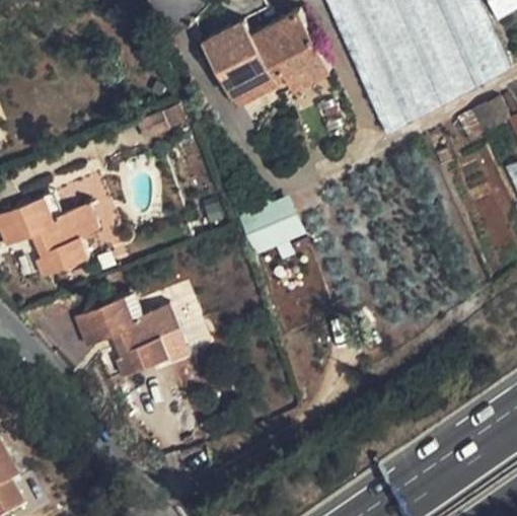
[(245,20),(269,7),(264,0),(233,0),(244,18),(245,20)]
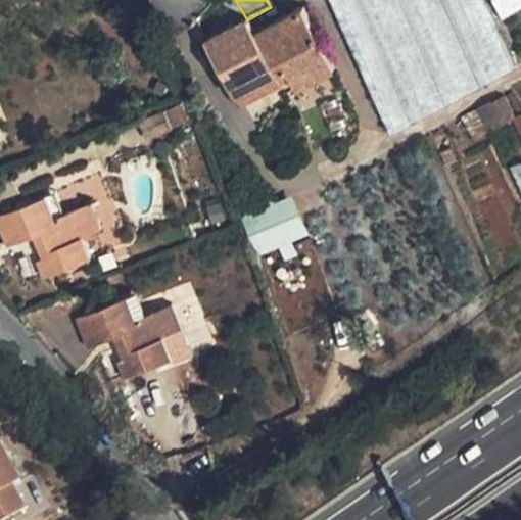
[(328,0),(379,115),(388,137),(456,101),(513,69),(482,0),(328,0)]
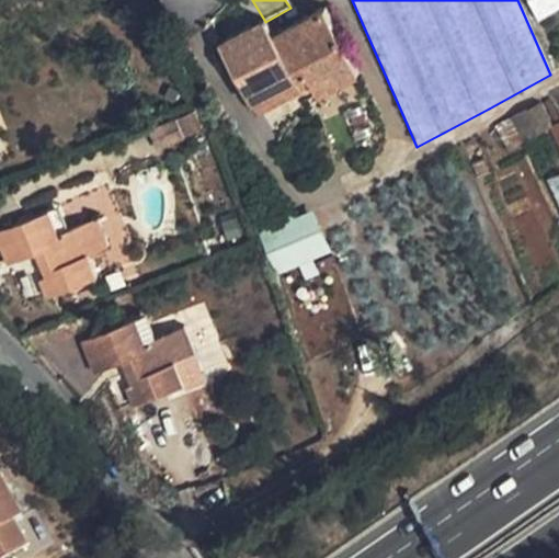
[(558,0),(529,0),(558,66),(558,0)]
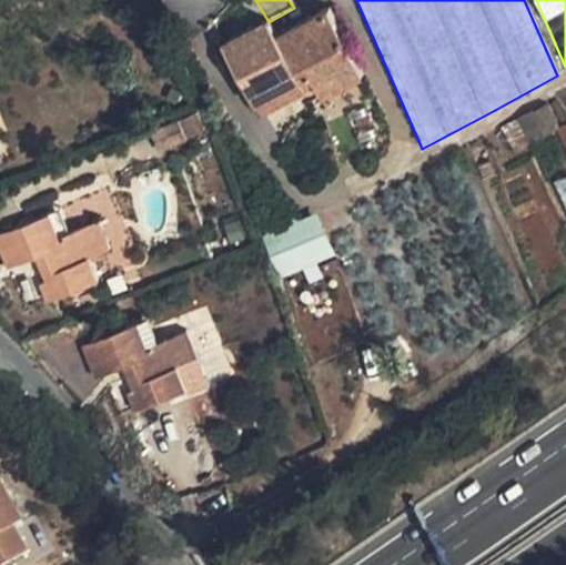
[(268,20),(228,42),(241,67),(234,70),(253,106),(300,80),(310,74),(314,83),(321,96),(363,72),(329,9),(276,37),(269,22),(268,20)]
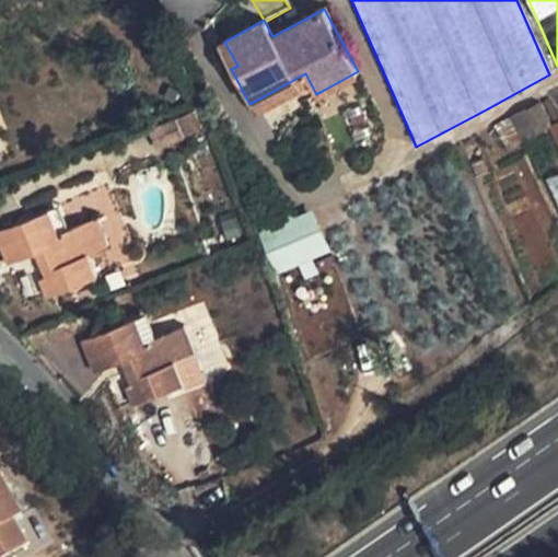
[(237,66),(224,42),(218,45),(231,69),(237,66)]
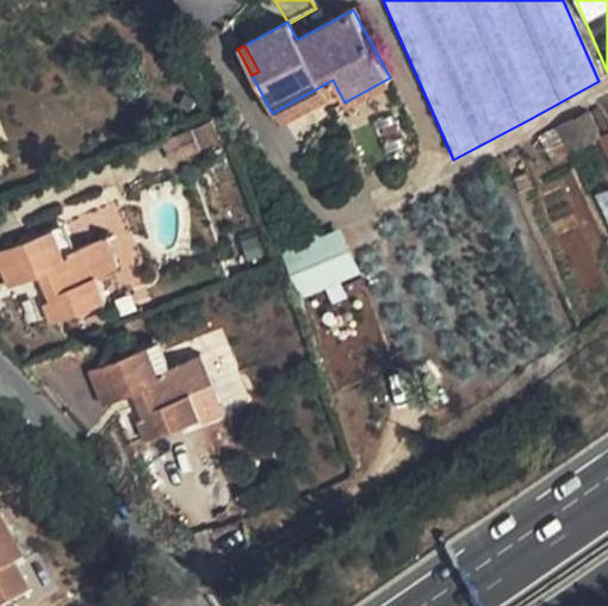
[(333,80),(322,86),(327,94),(337,89),(333,80)]
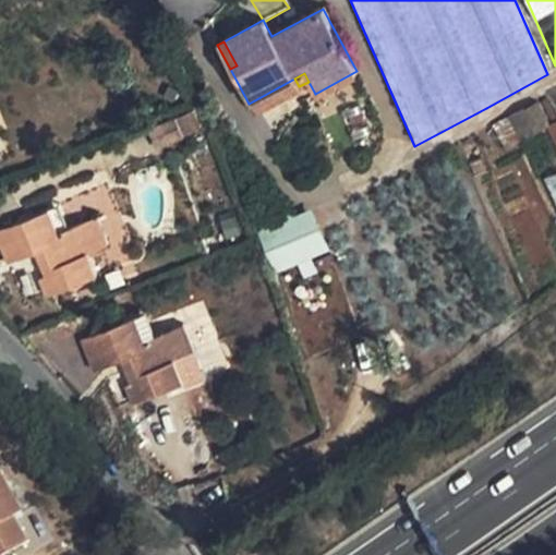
[(294,79),(249,104),(254,113),(300,87),(299,86),(294,79)]
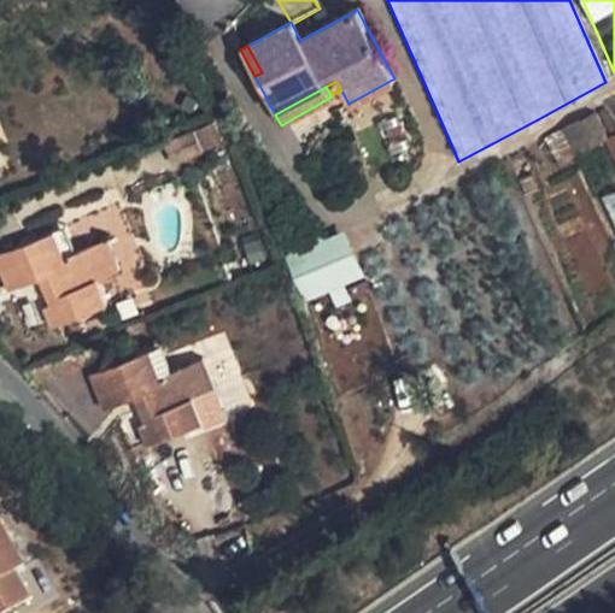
[(593,113),(560,130),(574,158),(608,139),(593,113)]
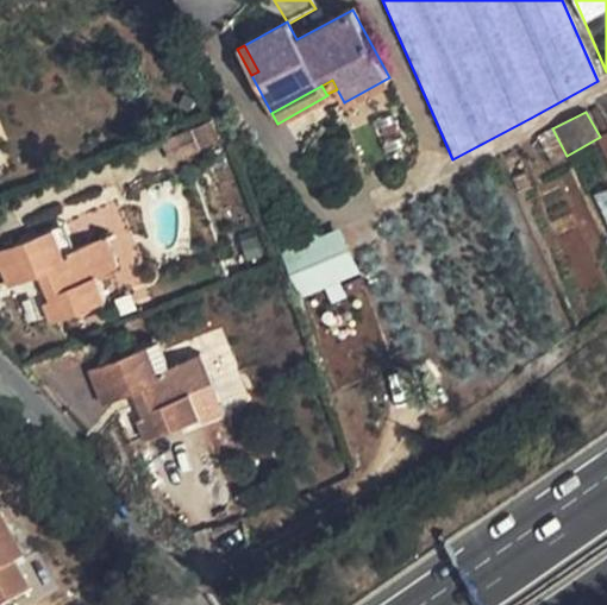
[(210,121),(191,130),(200,150),(219,142),(210,121)]
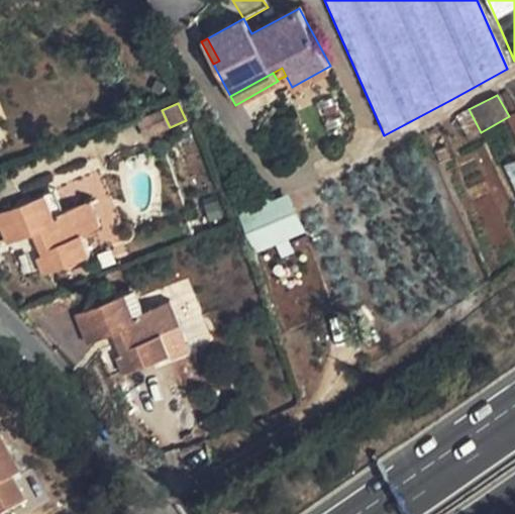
[(481,132),(469,109),(453,117),(467,140),(481,132)]
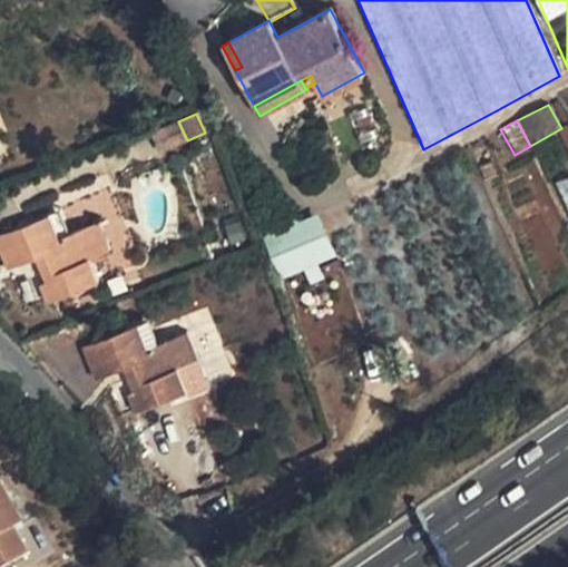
[(178,121),(149,135),(158,153),(187,140),(178,121)]
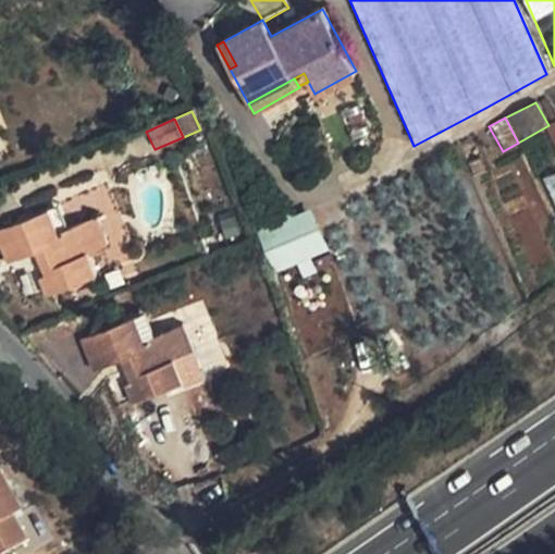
[(554,125),(545,128),(554,156),(554,155),(554,125)]
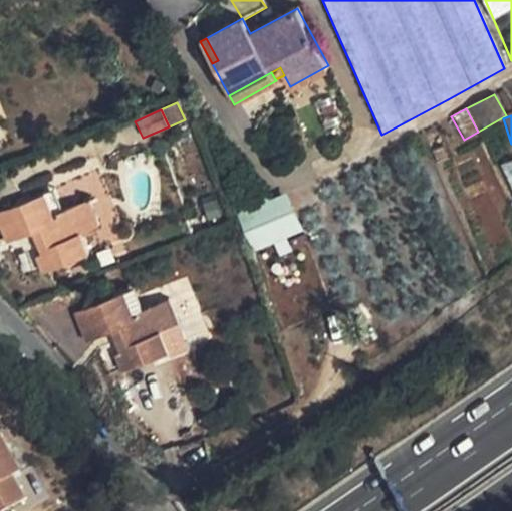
[(511,160),(499,167),(511,193),(511,160)]
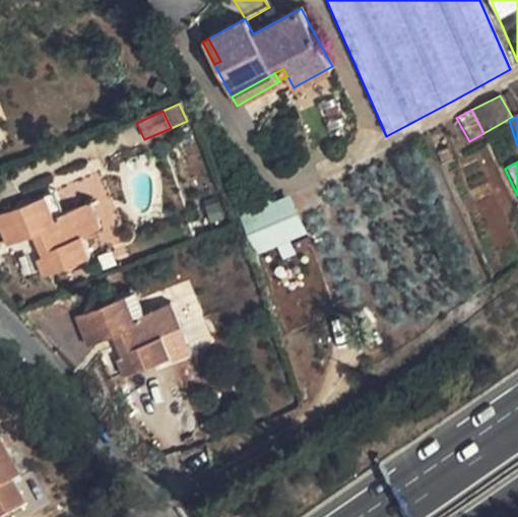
[(53,193),(43,197),(52,218),(61,215),(53,193)]
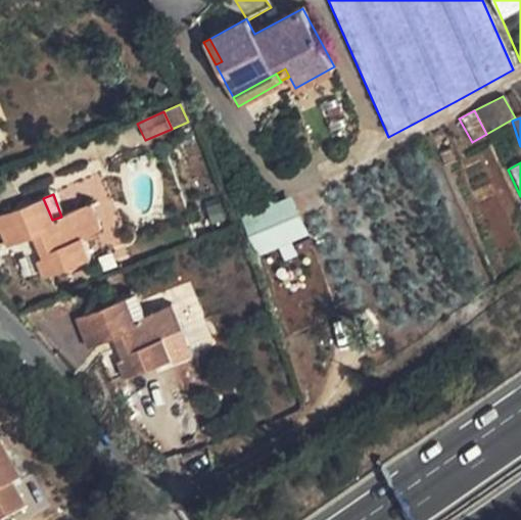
[(43,198),(0,216),(0,235),(5,249),(32,238),(30,232),(41,227),(48,242),(36,247),(41,258),(36,261),(43,278),(90,258),(82,238),(100,231),(90,204),(61,217),(52,220),(43,198)]
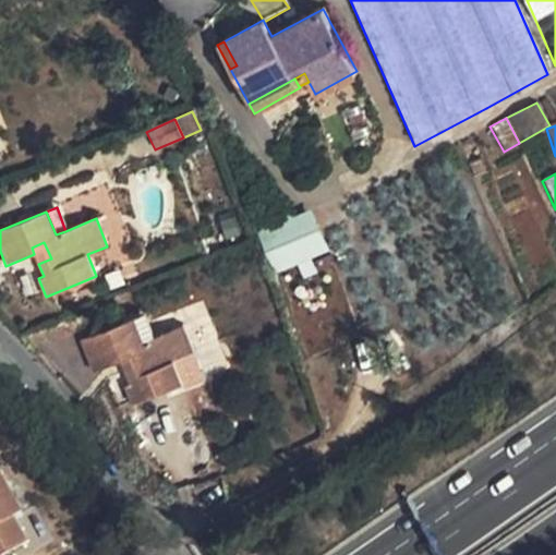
[(291,215),(255,231),(275,275),(326,251),(309,213),(293,219),(291,215)]
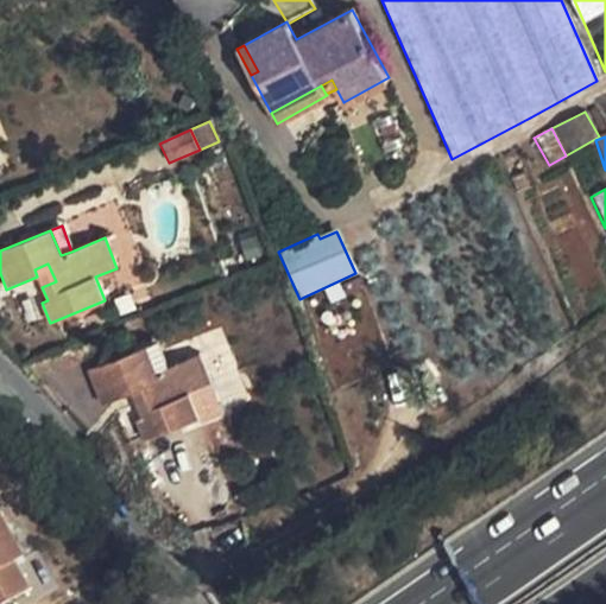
[(37,277),(42,287),(56,281),(48,264),(35,269),(37,277)]
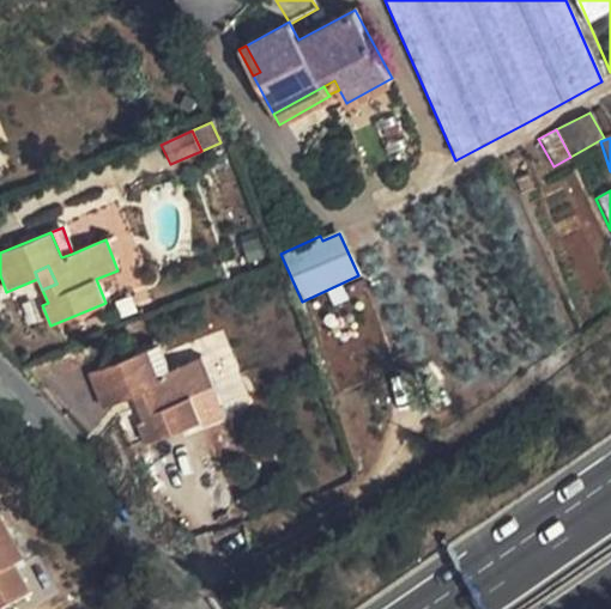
[(157,345),(146,349),(157,376),(168,371),(157,345)]
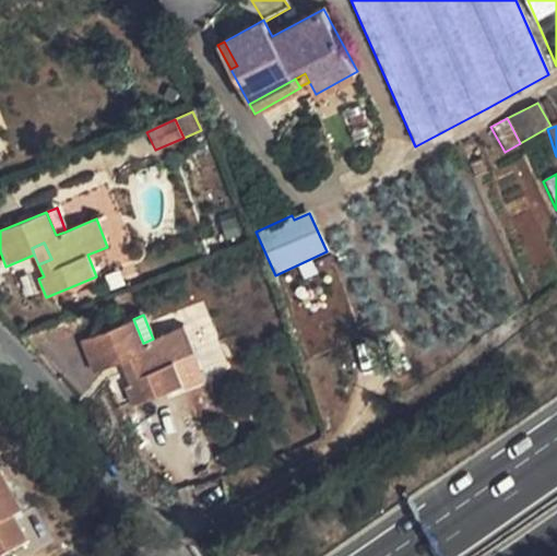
[(133,319),(80,341),(93,374),(121,362),(119,355),(131,351),(138,366),(126,371),(131,383),(126,386),(133,405),(182,383),(174,363),(194,354),(184,327),(153,339),(143,343),(133,319)]
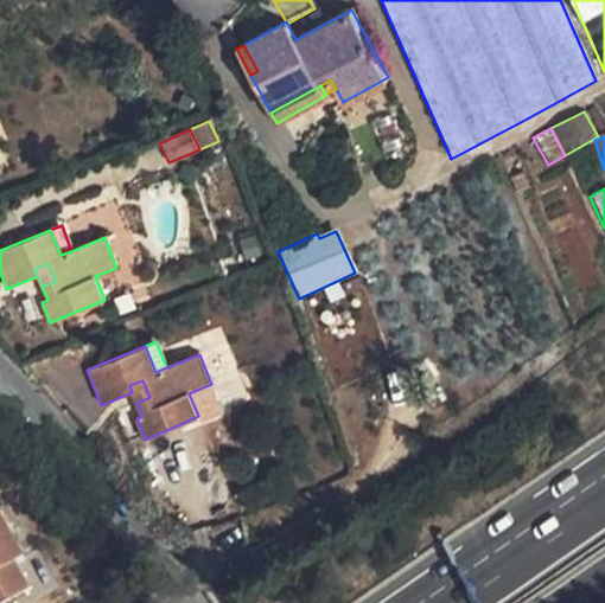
[(132,392),(137,403),(150,397),(142,380),(129,385),(132,392)]
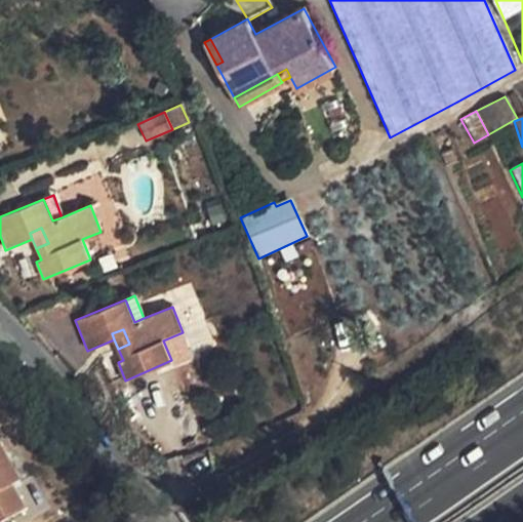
[(6,521),(21,514),(7,490),(15,486),(0,459),(0,521),(6,521)]
